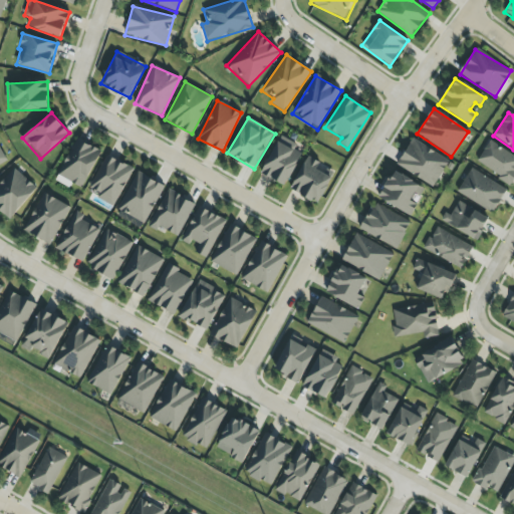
[(261,175),(285,186),(301,154),(294,150),(297,143),(280,135),(261,175)]
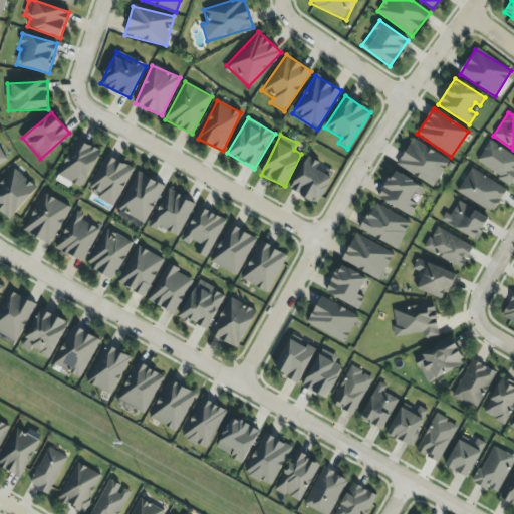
[(101,151),(77,139),(54,181),(69,188),(72,184),(81,189),(101,151)]
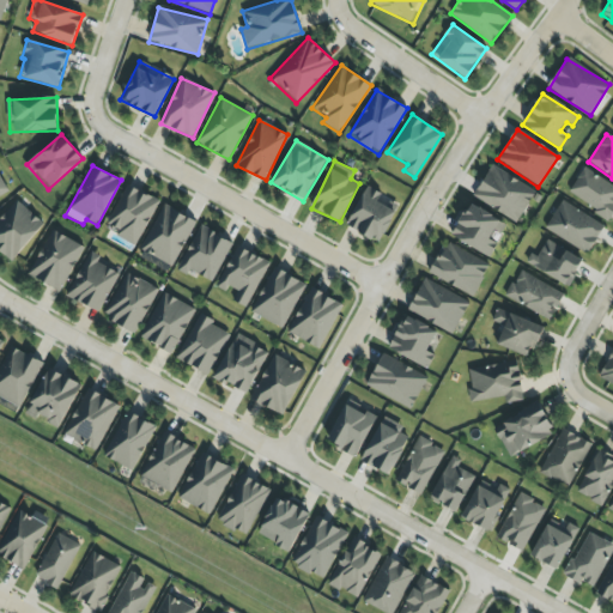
[(535,193),(492,165),(473,195),(516,223),(535,193)]
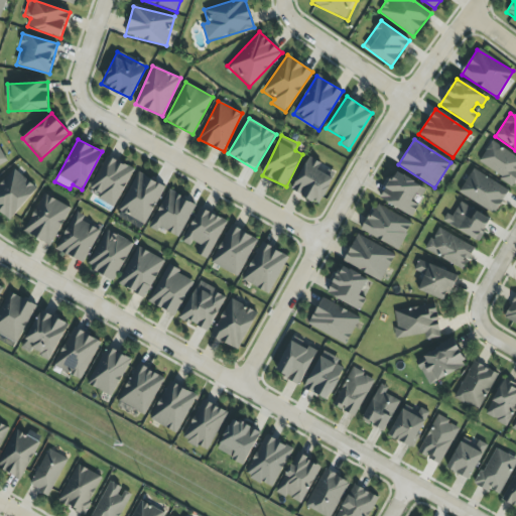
[(478,165),(514,183),(515,179),(515,155),(490,142),(478,165)]
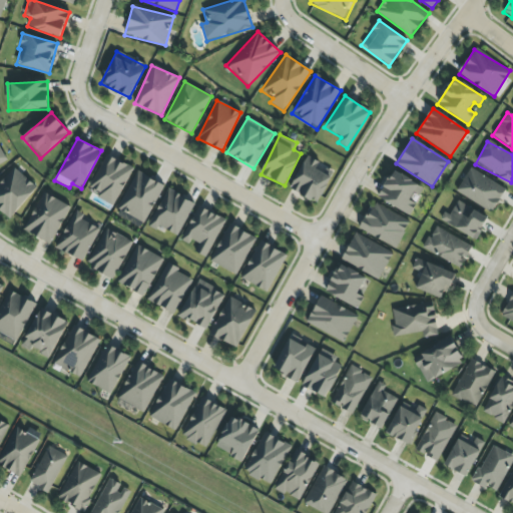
[(133,168),(106,154),(86,191),(113,205),(133,168)]
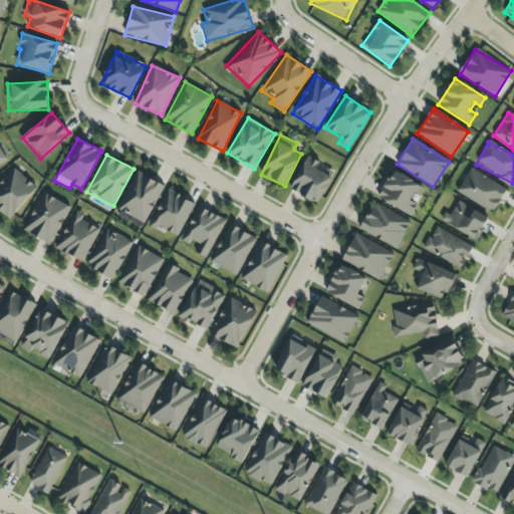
[(334,170),(305,157),(290,191),(319,204),(334,170)]
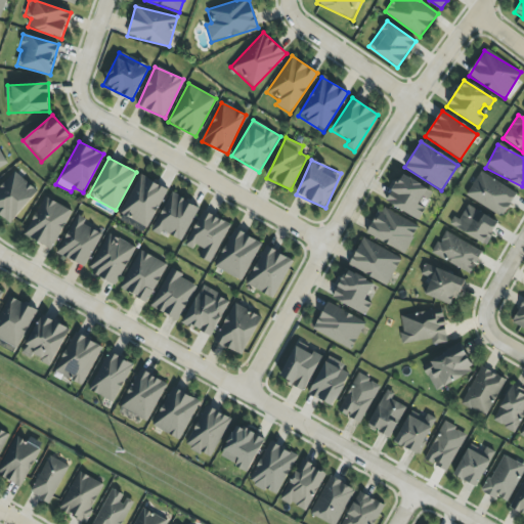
[(0,186),(0,216),(10,224),(38,191),(12,171),(0,186)]
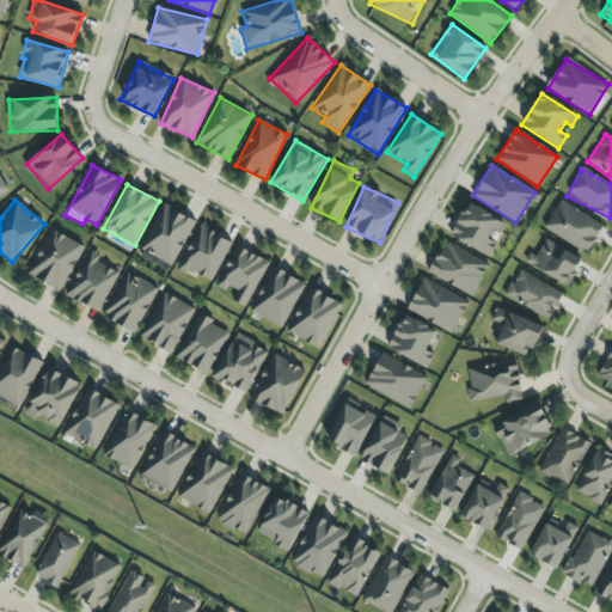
[(588,254),(603,225),(560,201),(544,230),(588,254)]
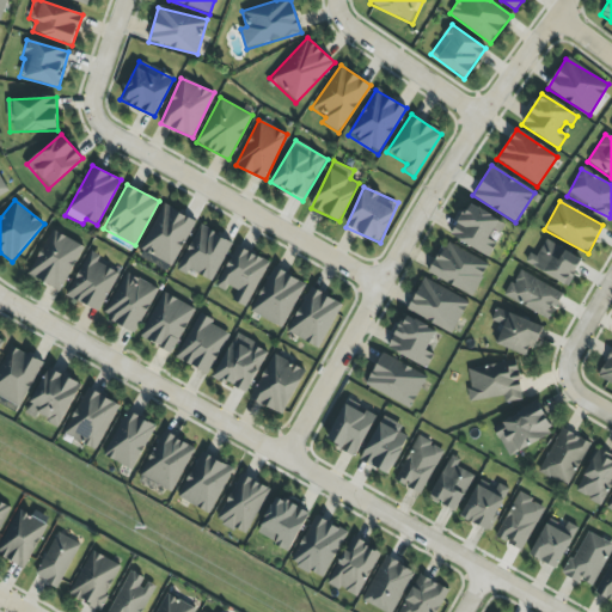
[(171,267),(196,222),(164,204),(140,249),(171,267)]
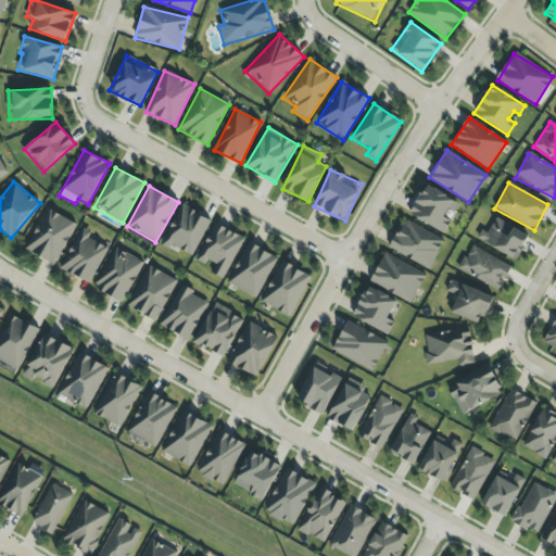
[(459,203),(425,186),(409,215),(444,234),(459,203)]
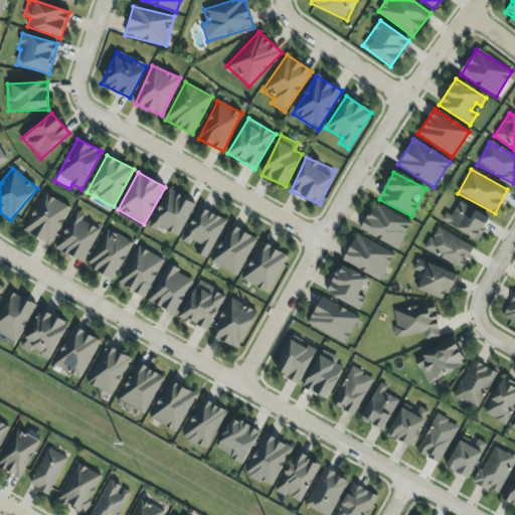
[(179,239),(194,202),(166,190),(150,226),(179,239)]
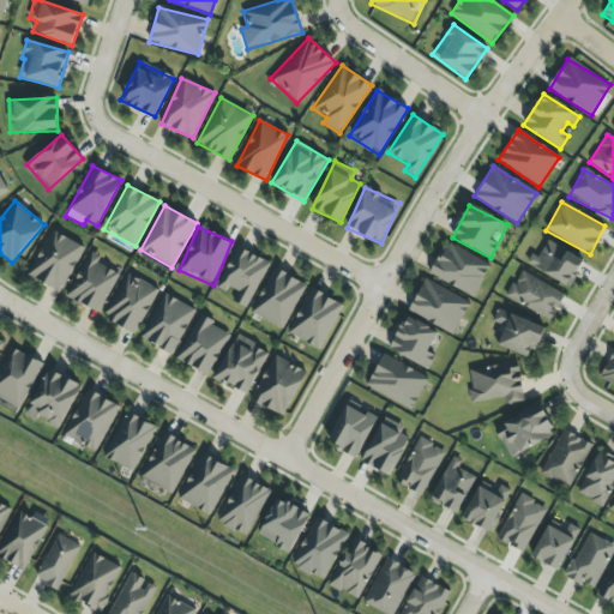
[(84,247),(52,230),(28,276),(60,293),(84,247)]
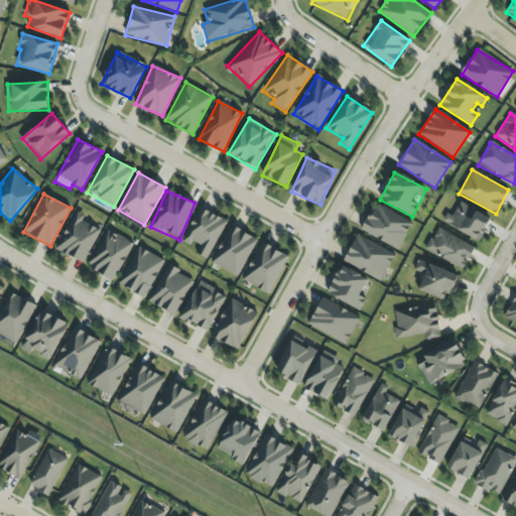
[(441,225),(481,240),(490,216),(459,204),(454,216),(446,214),(441,225)]
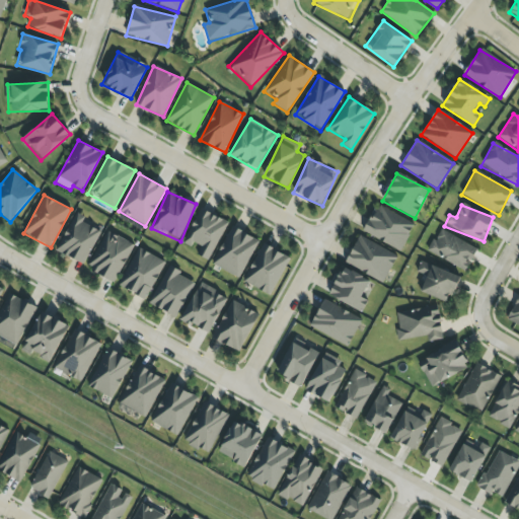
[(414,223),(375,206),(363,234),(402,250),(414,223)]
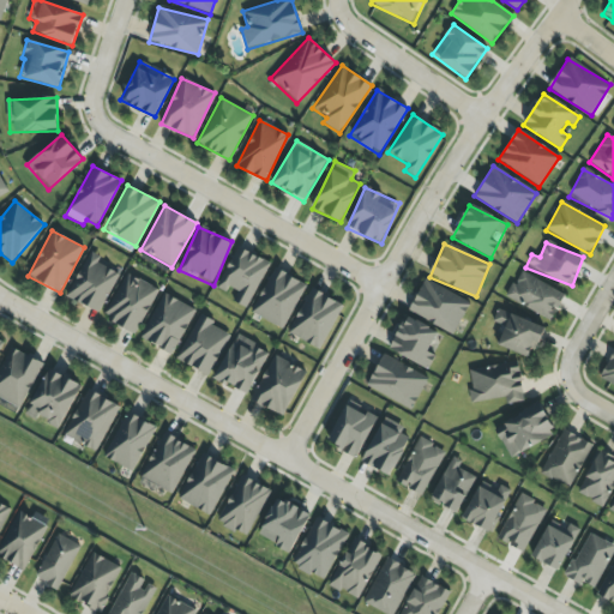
[(217,286),(235,295),(233,301),(246,308),(270,263),(238,247),(217,286)]
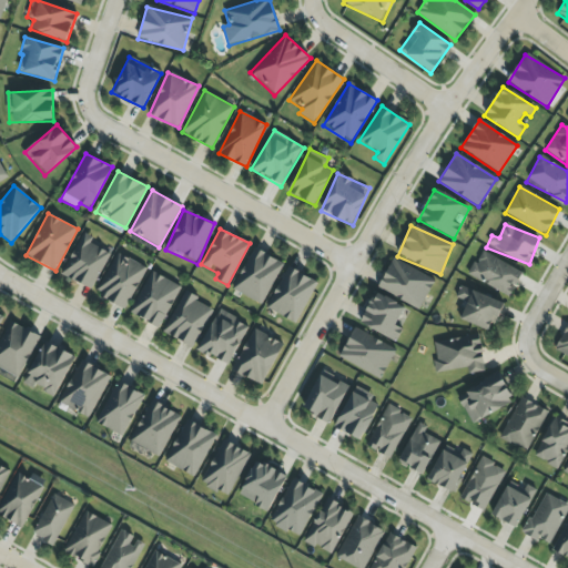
[(93,288),(109,252),(90,244),(93,237),(81,232),(63,276),(93,288)]
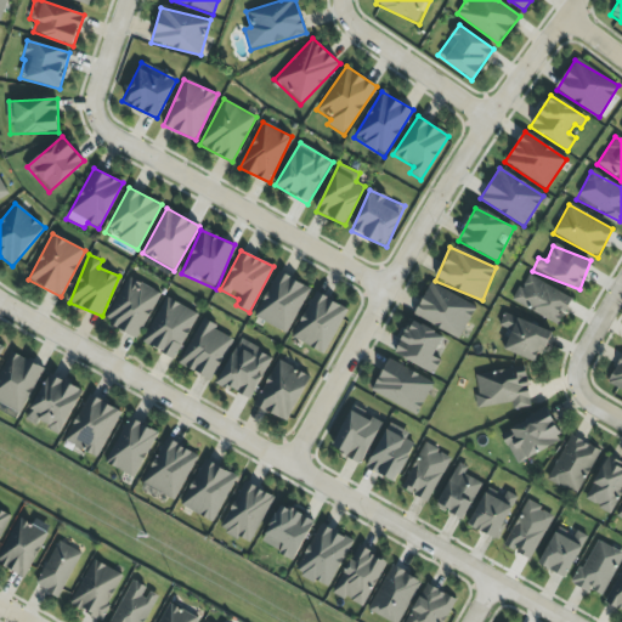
[(255,320),(288,333),(309,287),(276,272),(255,320)]
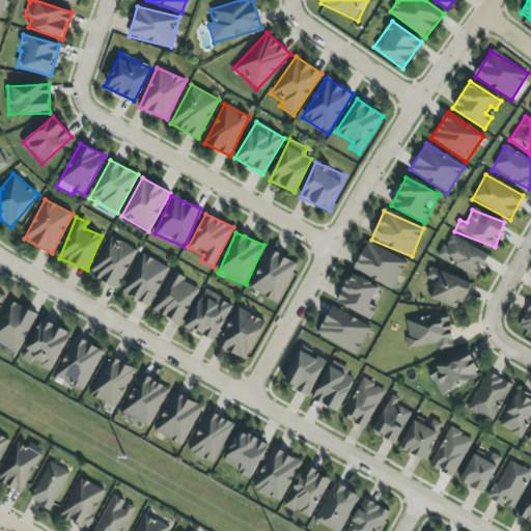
[(437,257),(476,278),(488,255),(451,235),(445,247),(442,246),(437,257)]
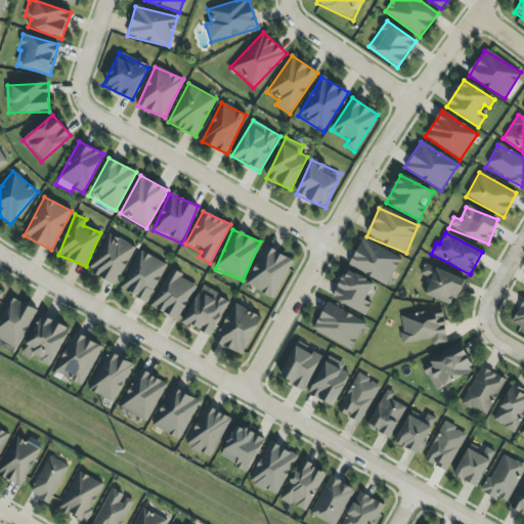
[(116,285),(135,248),(107,233),(88,271),(116,285)]
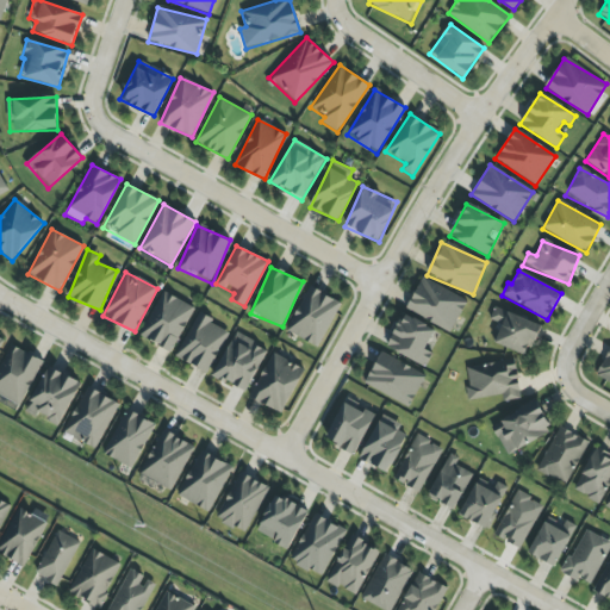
[(450,332),(467,303),(423,278),(405,307),(450,332)]
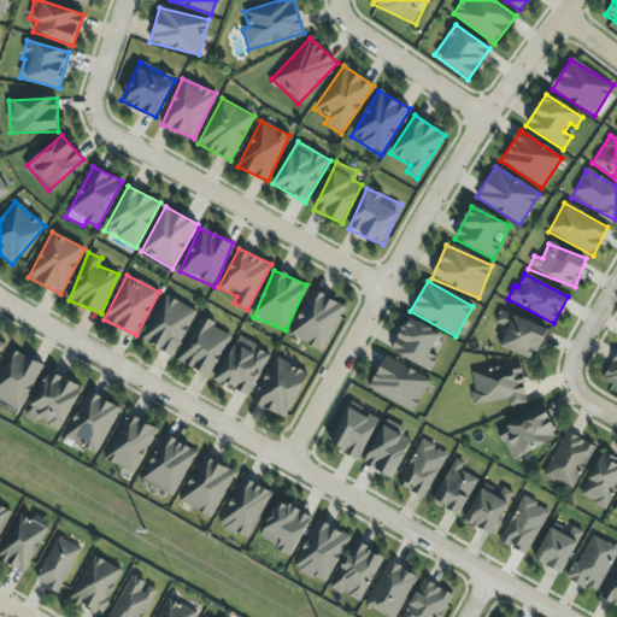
[(345,307),(313,289),(288,334),(321,352),(345,307)]
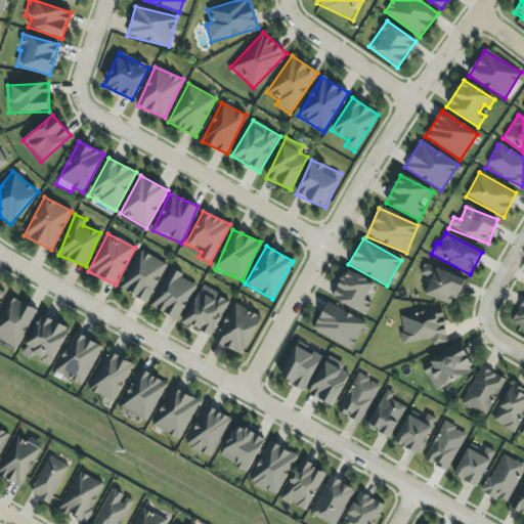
[(167,265),(140,251),(119,288),(146,303),(167,265)]
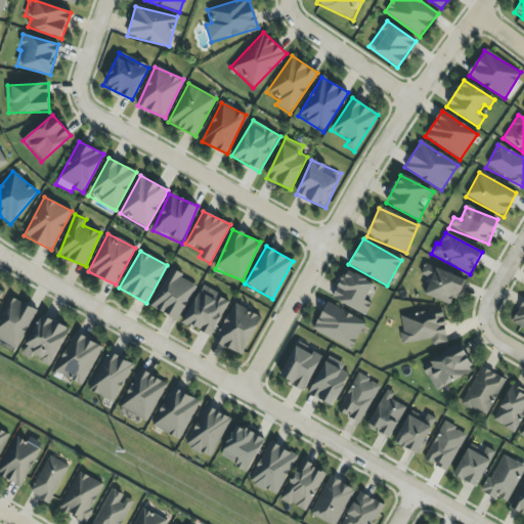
[(464,279),(424,264),(421,274),(430,278),(424,295),(454,306),(464,279)]
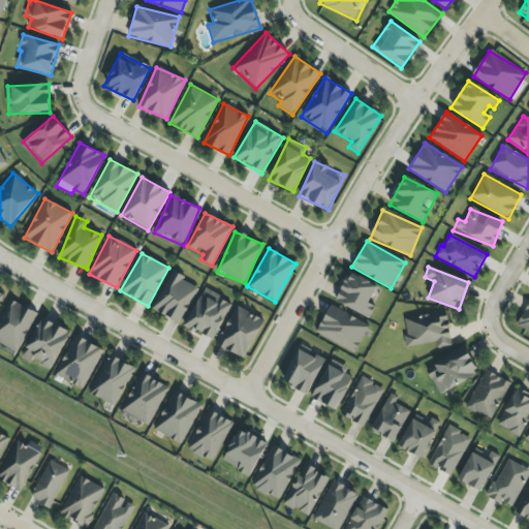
[(180,323),(199,287),(172,273),(152,309),(180,323)]
